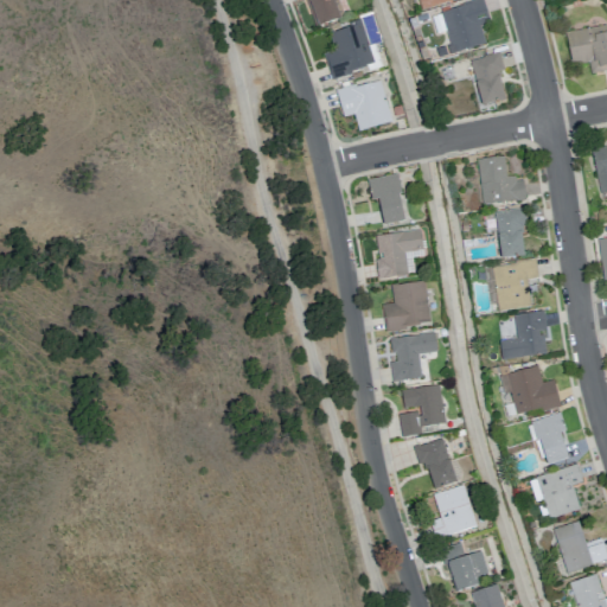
[(337,0),(343,18),(314,27),(310,13),(306,13),(302,1),(305,0),(337,0)]
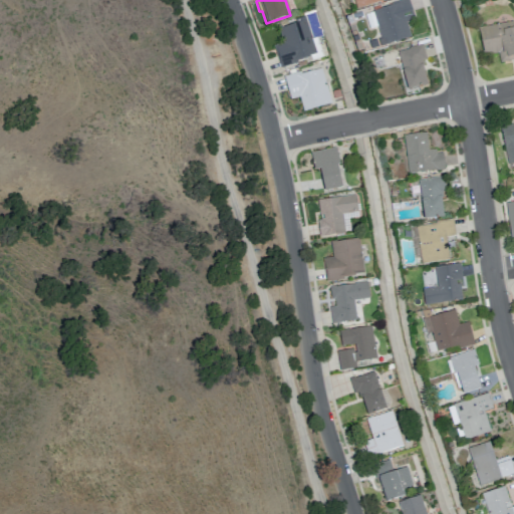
[(352,0),(356,11),(393,0),(352,0)]
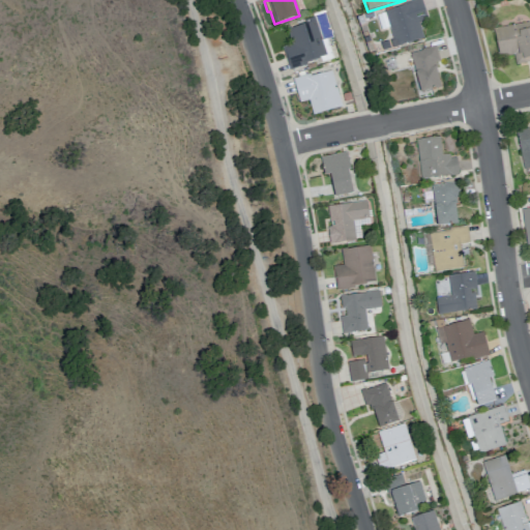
[(384,15),(393,51),(424,43),(418,27),(430,24),(423,2),(384,15)]
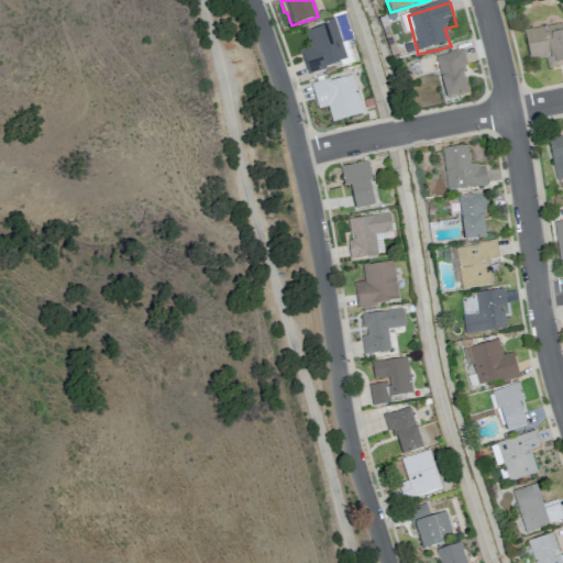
[(307,74),(299,48),(309,46),(305,30),(323,24),(323,20),(333,17),(341,42),(346,40),(354,62),(341,66),(339,61),(324,66),(326,68),(307,74)]
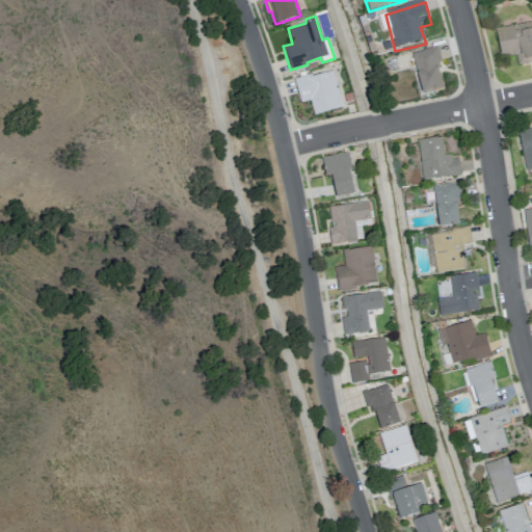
[(495,27),(500,57),(514,54),(516,64),(531,60),(531,28),(530,21),(495,27)]
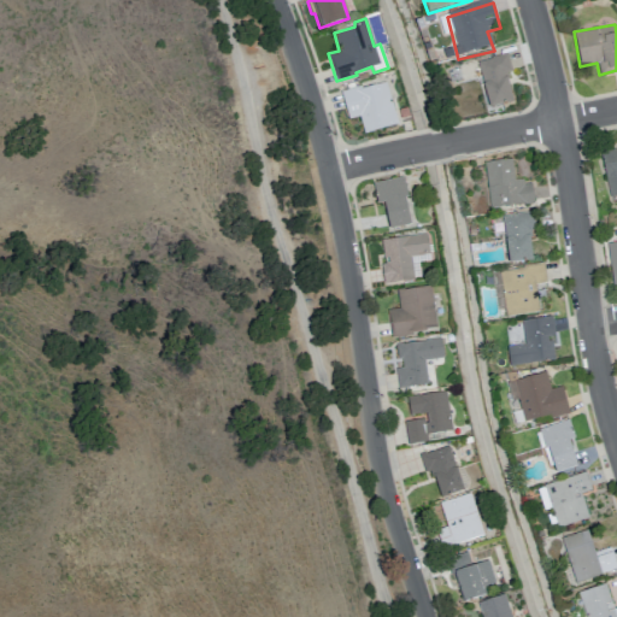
[(476,64),(487,110),(511,105),(505,77),(511,76),(506,57),(476,64)]
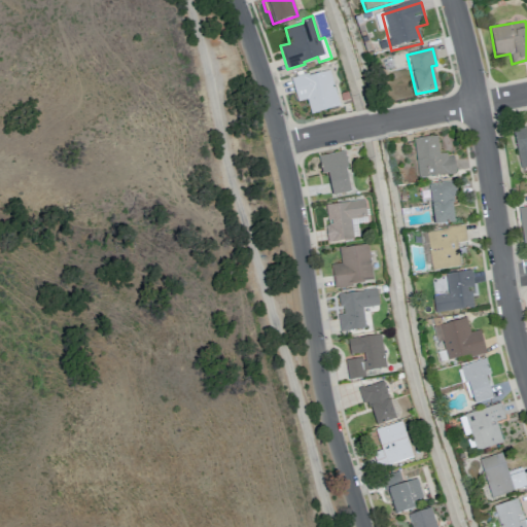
[(289,77),(307,73),(308,74),(320,70),(320,72),(328,69),(340,105),(310,113),(307,99),(297,102),(289,77)]
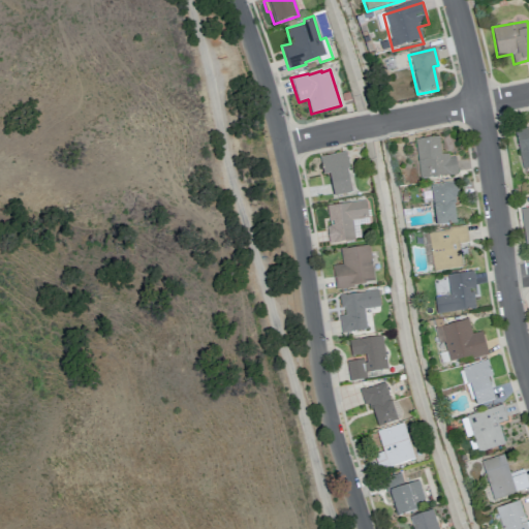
[(528,126),(515,130),(522,168),(528,166),(528,126)]
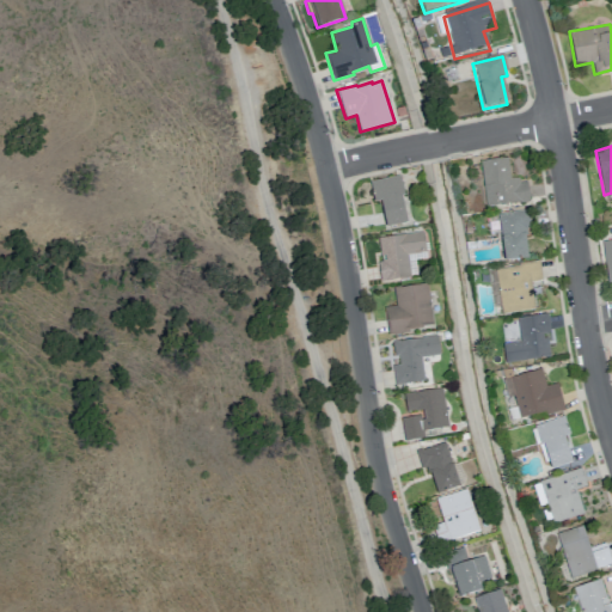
[(479,165),(487,208),(528,204),(526,187),(520,187),(519,181),(510,181),(508,161),(479,165)]
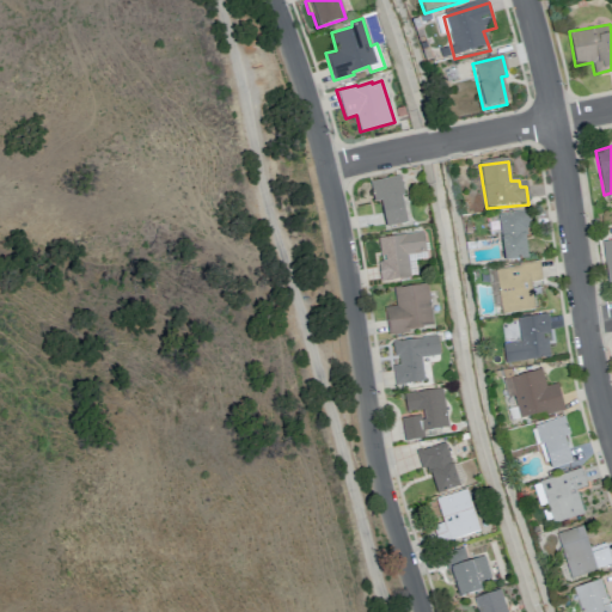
[(368,182),(399,175),(403,195),(401,196),(407,222),(385,227),(379,201),(373,202),(368,182)]
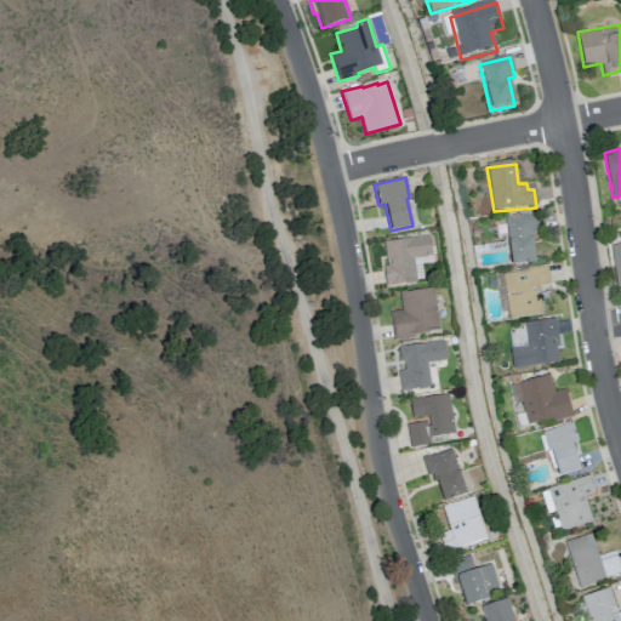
[(505,220),(511,269),(536,266),(531,235),(537,234),(535,215),(505,220)]
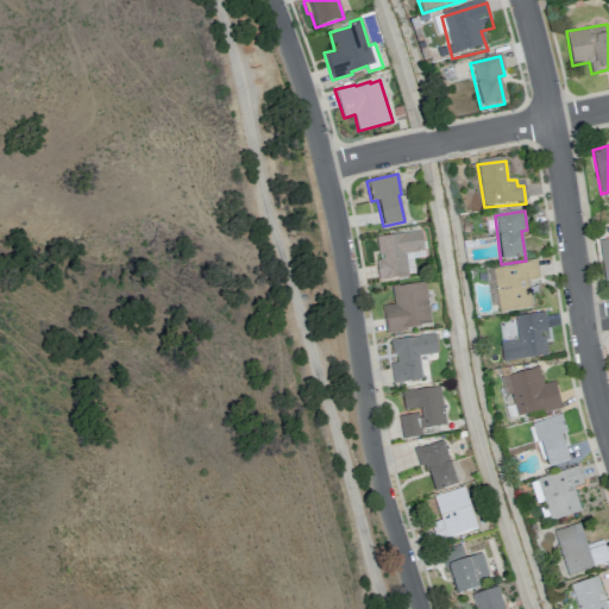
[(375,237),(420,230),(424,256),(412,258),(414,274),(407,274),(408,276),(377,281),(375,261),(380,261),(375,237)]
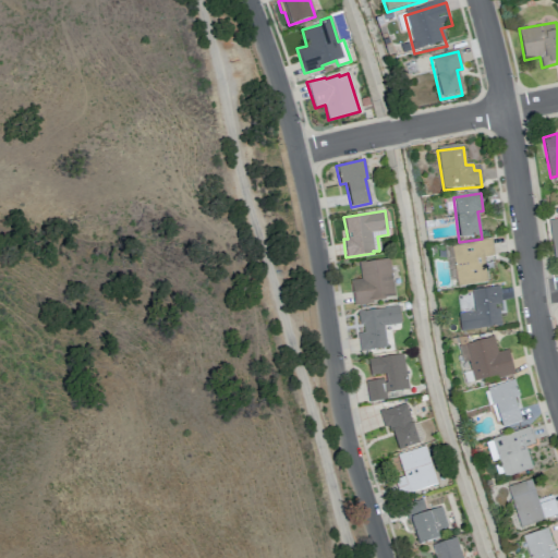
[(557,218),(548,219),(554,257),(557,256),(557,218)]
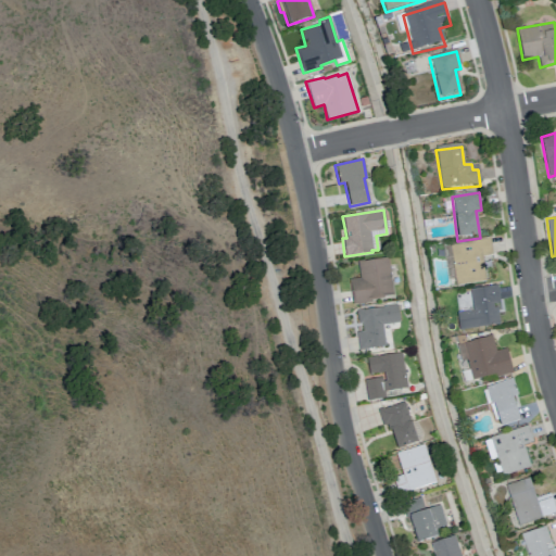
[(443,245),(450,290),(487,285),(482,260),(493,257),(489,239),(443,245)]
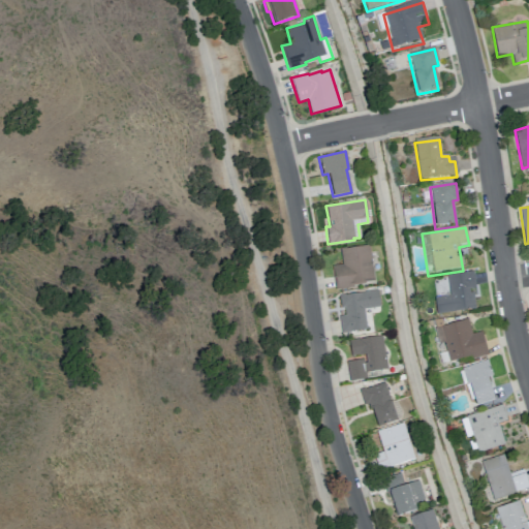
[(332,266),(335,289),(353,286),(352,284),(365,283),(364,281),(373,280),(368,244),(345,248),(345,246),(339,247),(341,263),(332,266)]
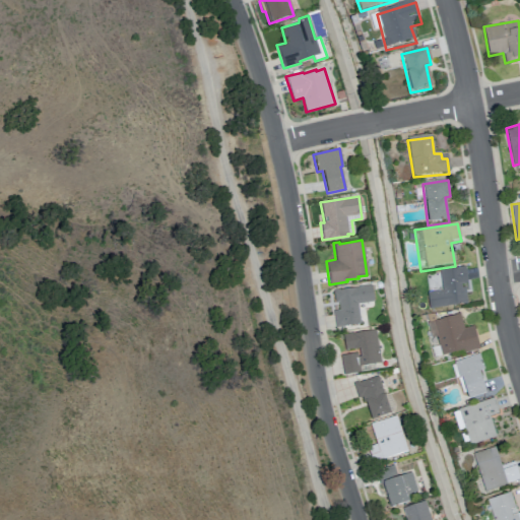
[(440,272),(443,294),(427,295),(430,312),(468,306),(463,269),(440,272)]
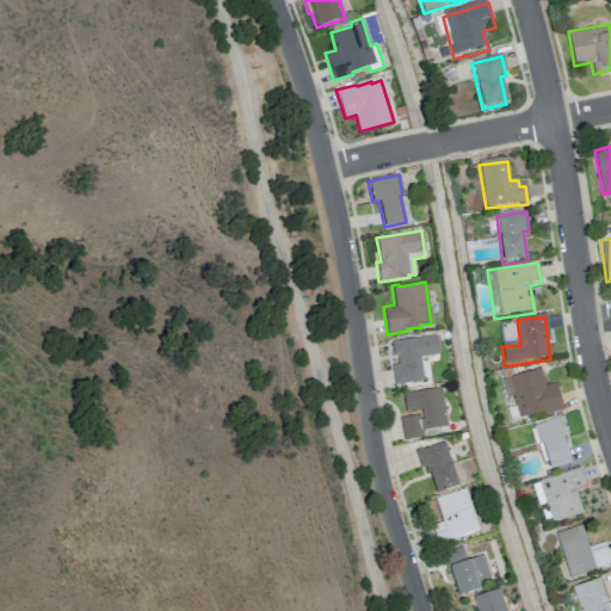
[(397,355),(394,355),(392,340),(436,334),(438,355),(419,357),(423,380),(394,384),(392,365),(399,363),(397,355)]
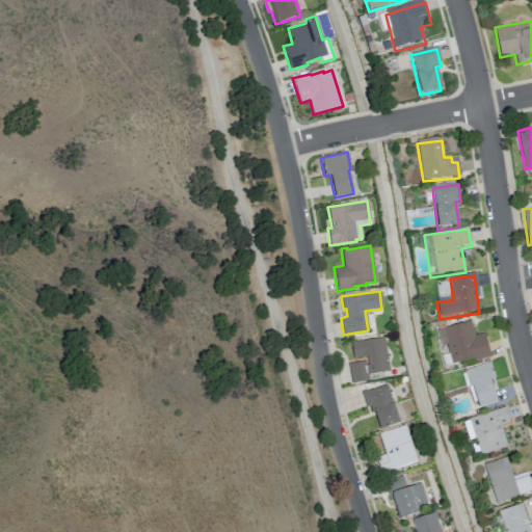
[(437,333),(442,350),(447,348),(453,368),(490,360),(484,336),(476,338),(471,323),(437,333)]
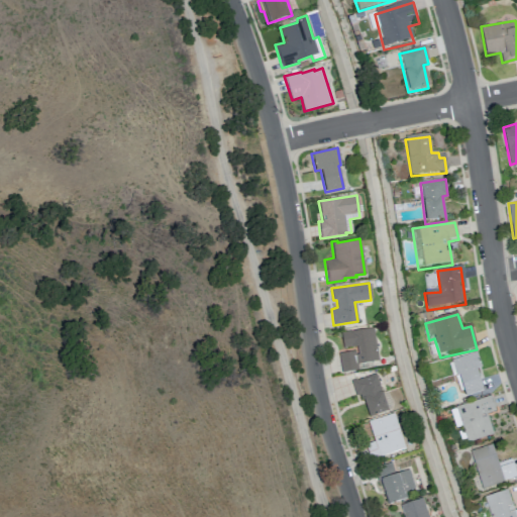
[(342,346),(340,332),(344,331),(351,330),(373,327),(378,359),(356,364),(357,370),(341,372),(338,352),(354,350),(354,353),(358,353),(356,345),(352,346),(349,345),(342,346)]
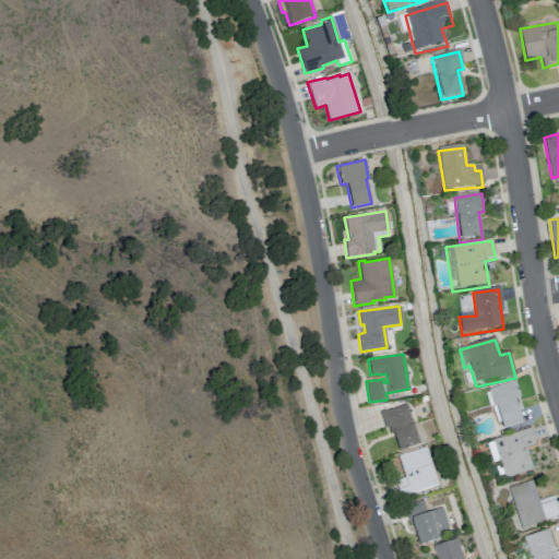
[(488,392),(502,432),(522,426),(515,403),(520,402),(514,384),(488,392)]
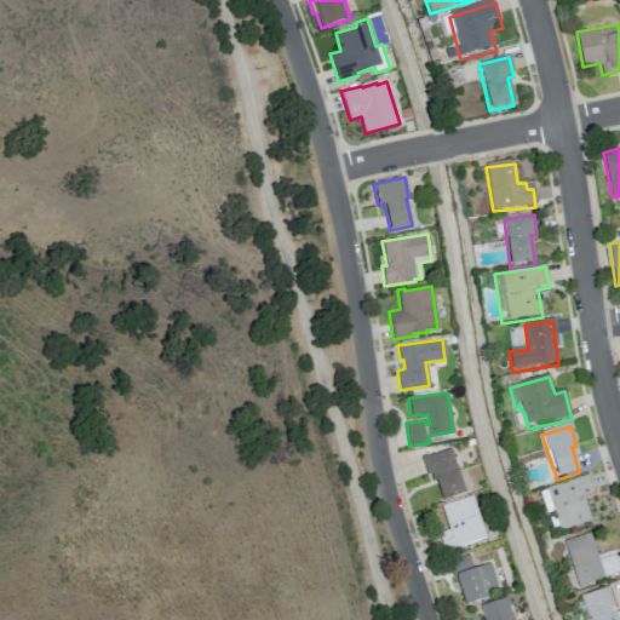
[(420,455),(449,447),(458,470),(463,468),(471,481),(469,489),(464,491),(465,492),(442,500),(435,478),(432,480),(431,474),(426,475),(420,455)]
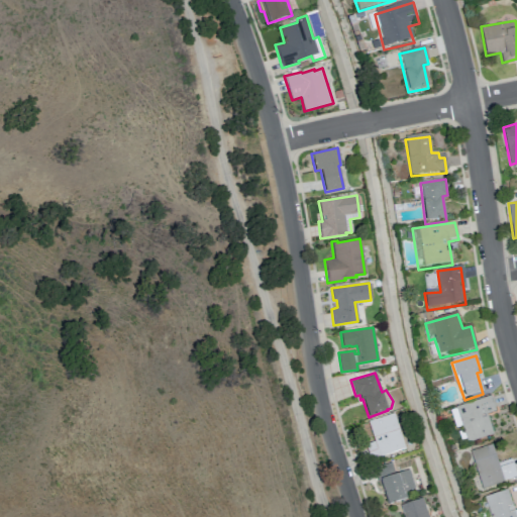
[(455,409),(467,441),(493,435),(486,416),(496,414),(491,398),(455,409)]
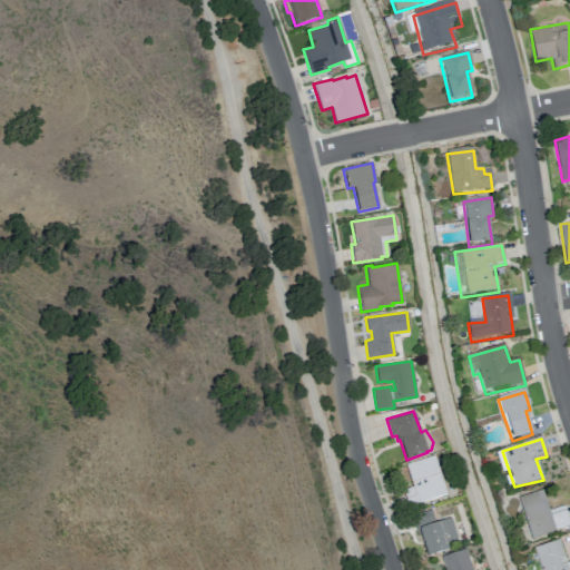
[(404,464),(434,455),(446,493),(418,502),(404,464)]
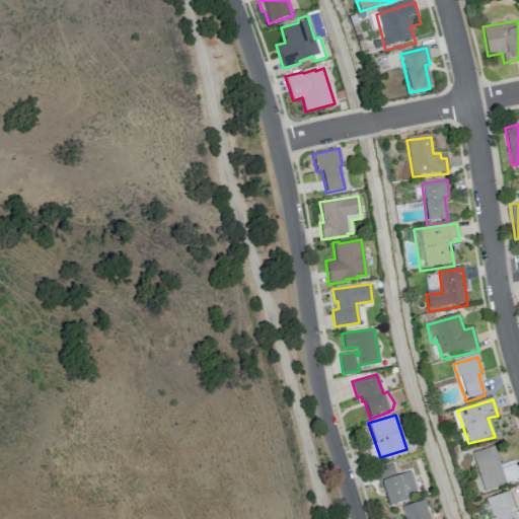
[(470,454),(483,494),(518,483),(518,478),(514,462),(501,466),(494,447),(470,454)]
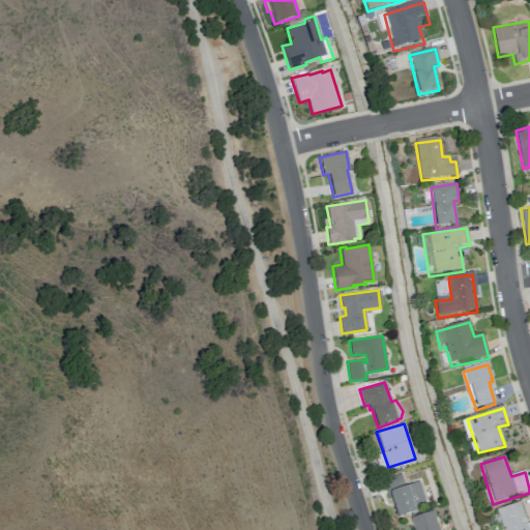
[(382,478),(387,493),(389,493),(398,517),(415,510),(413,504),(424,500),(418,480),(404,486),(401,473),(382,478)]
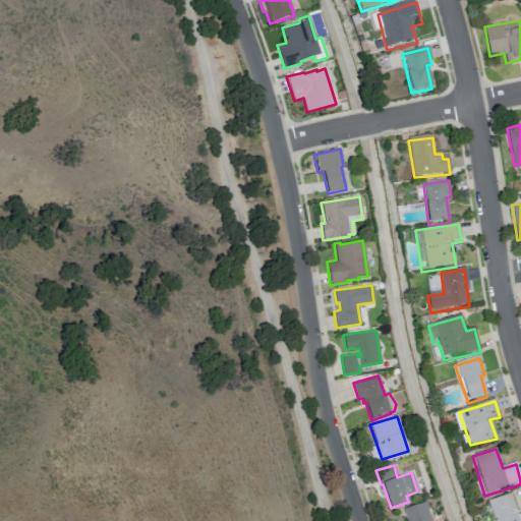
[(487,502),(494,520),(520,520),(520,513),(518,515),(511,495),(487,502)]
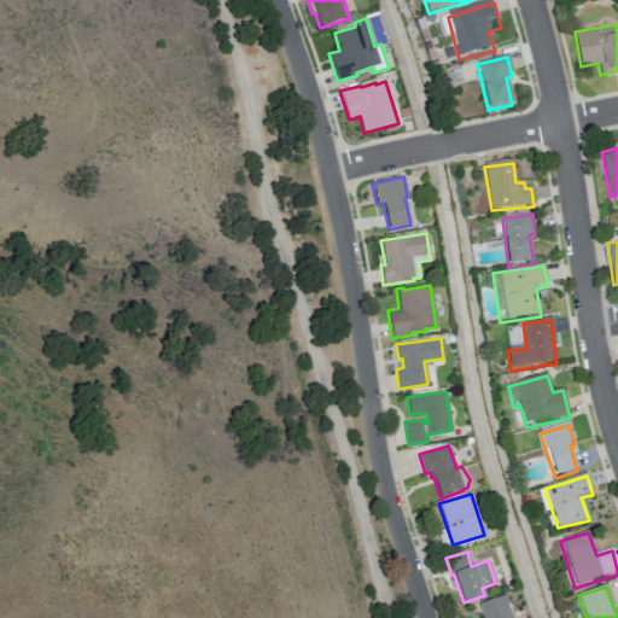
[(479,605),(483,617),(512,617),(505,594),(479,605)]
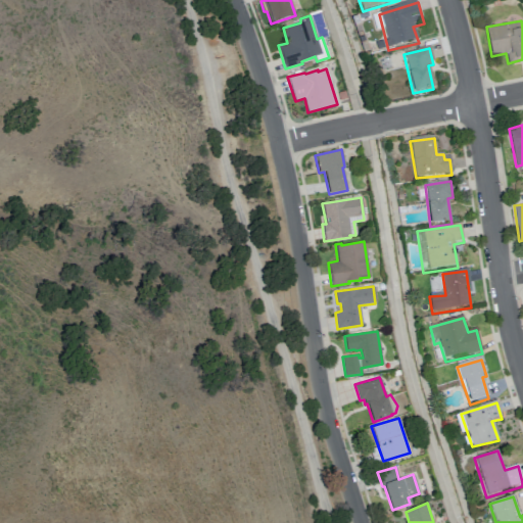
All buildings are outlined.
